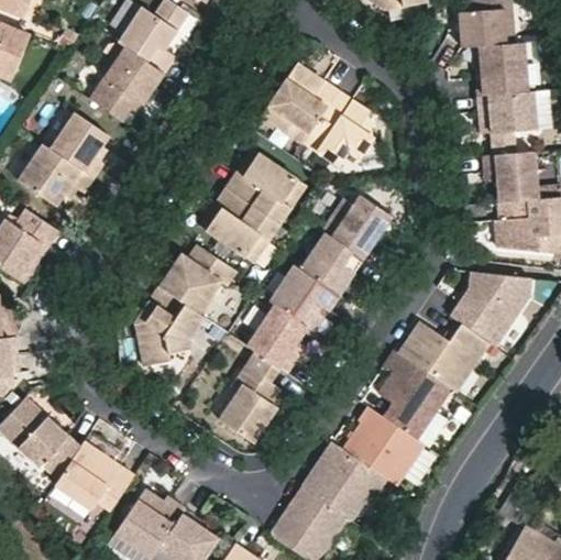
[(0,0),(0,4),(12,10),(15,4),(22,7),(24,0),(0,0)]
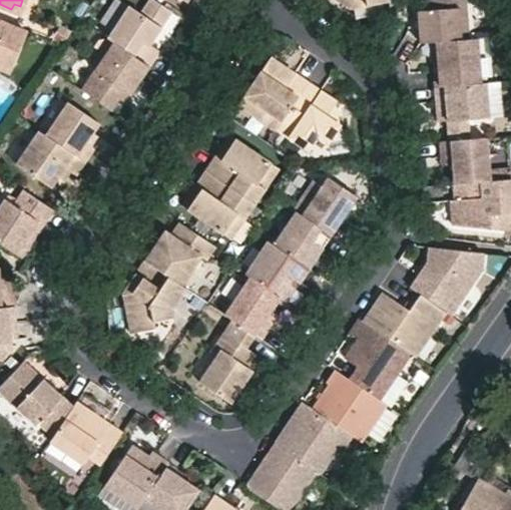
[(170,11),(153,0),(146,0),(138,13),(126,5),(105,37),(106,38),(147,65),(148,66),(158,51),(147,44),(170,11)]
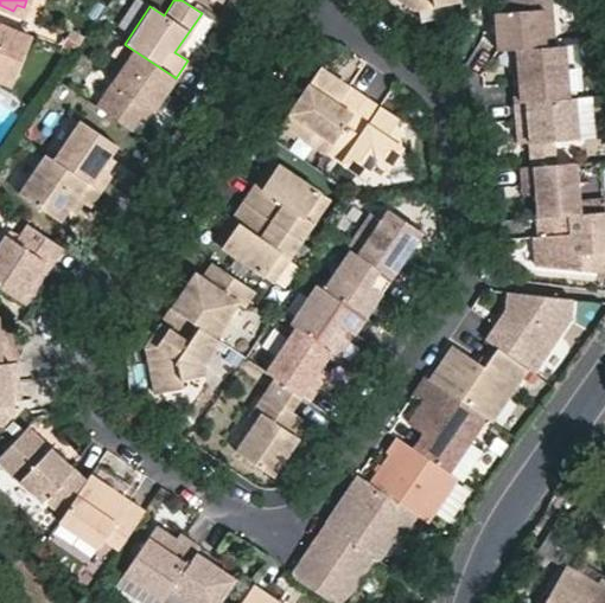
[(399,0),(415,11),(457,2),(457,0),(399,0)]
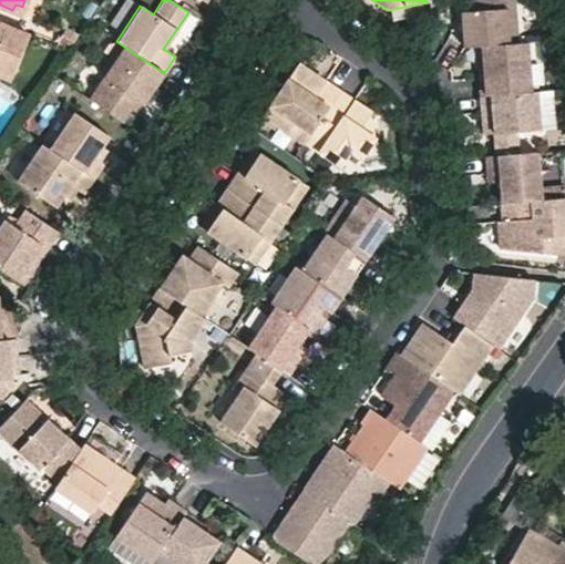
[(517,42),(513,0),(470,0),(472,11),(461,12),(464,48),(475,47),(482,45),(517,42)]
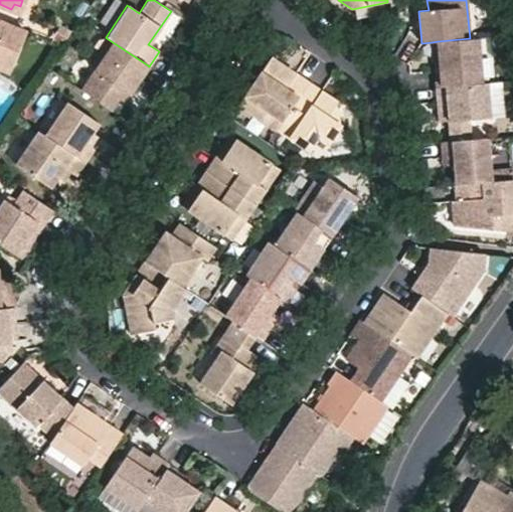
[(0,63),(9,67),(18,45),(2,37),(6,25),(0,22),(0,63)]
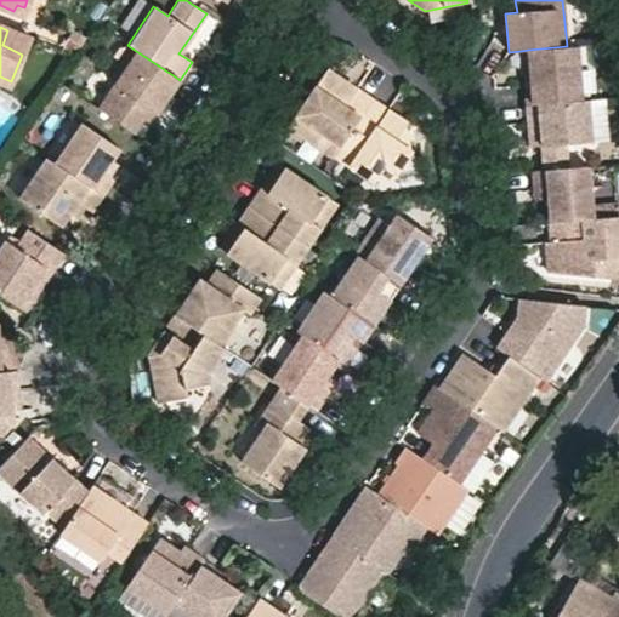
[(29,38),(7,30),(3,45),(22,55),(29,38)]
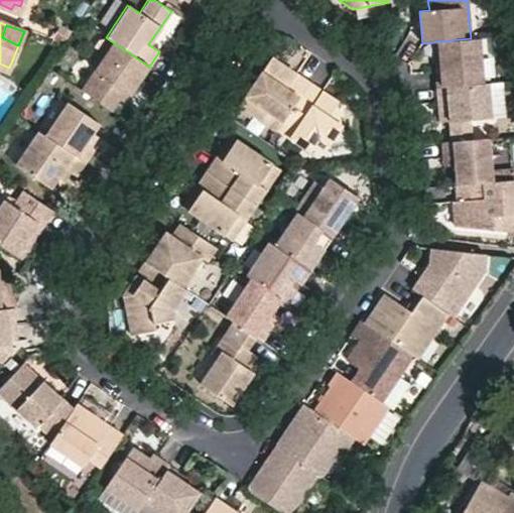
[(435,75),(436,87),(437,87),(484,83),(479,37),(471,38),(438,41),(440,74),(435,75)]
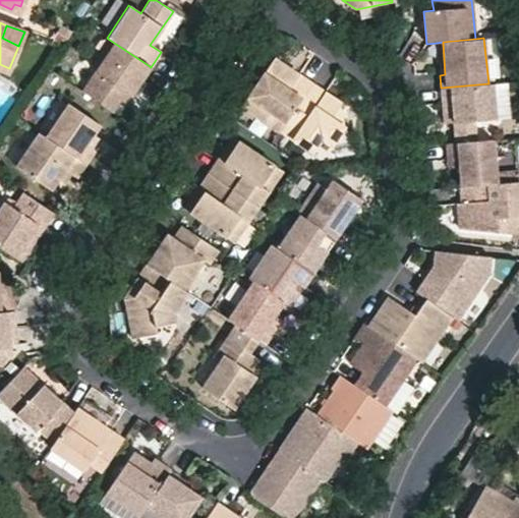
[(150,66),(108,39),(93,62),(95,71),(81,91),(111,111),(120,99),(125,102),(150,66)]
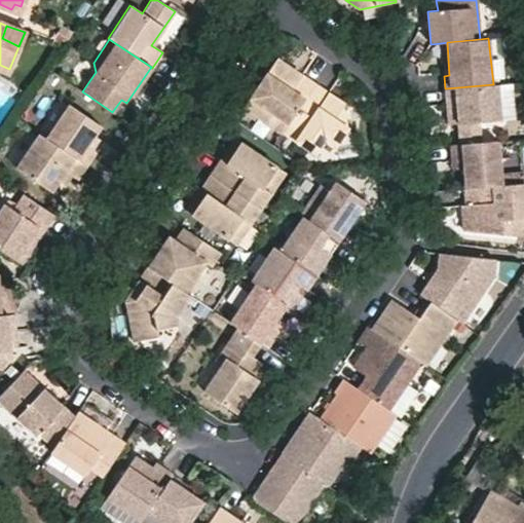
[(447,42),(441,43),(444,76),(449,75),(447,42)]
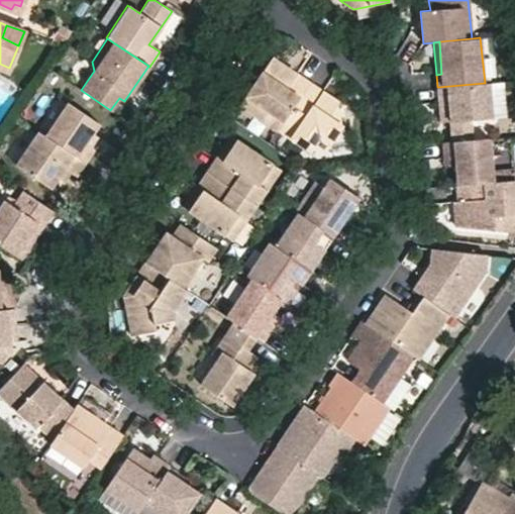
[(312,81),(274,55),(246,94),(261,104),(253,113),(277,129),(278,129),(312,81)]
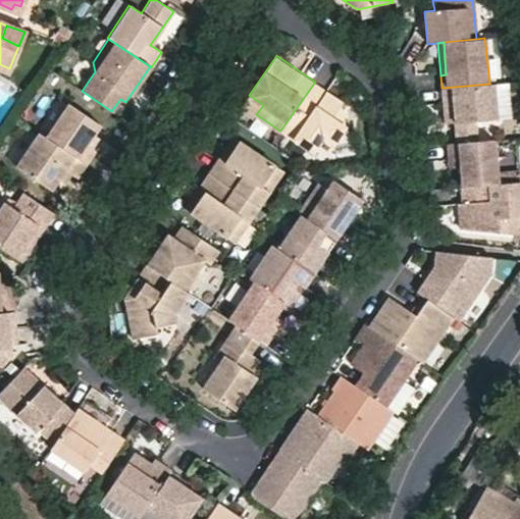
[(0,64),(0,69),(7,73),(9,68),(0,64)]
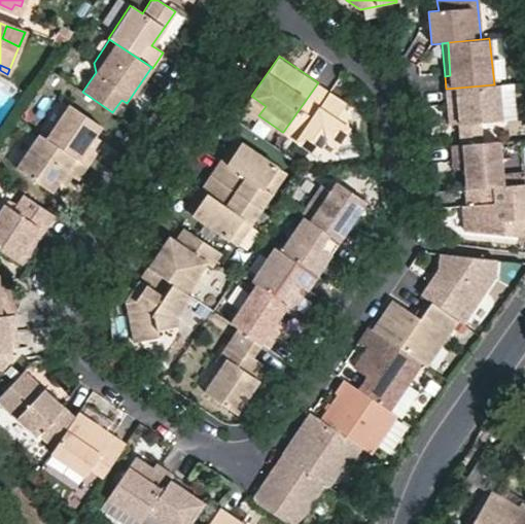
[(347,103),(318,82),(283,132),(315,154),(322,144),(335,153),(354,150),(351,128),(337,117),(347,103)]
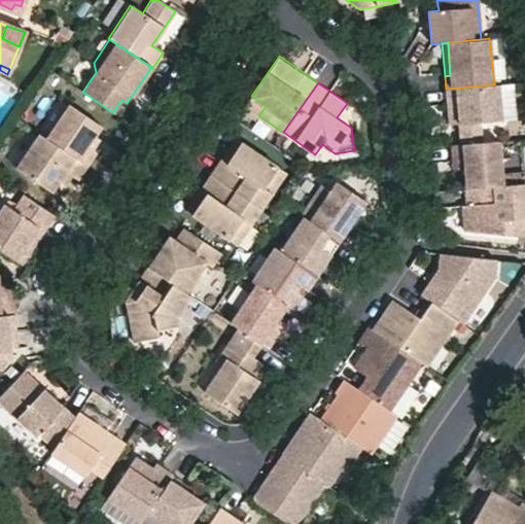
[(494,84),(447,89),(449,107),(458,106),(462,144),(482,143),(480,121),(501,119),(498,83),(494,84)]
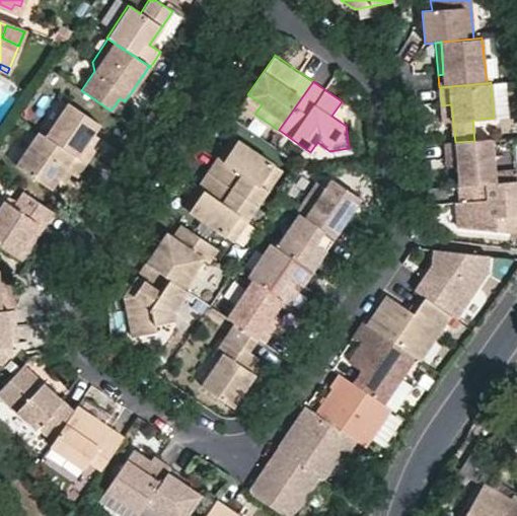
[(262,104),(247,94),(240,103),(254,114),(262,104)]
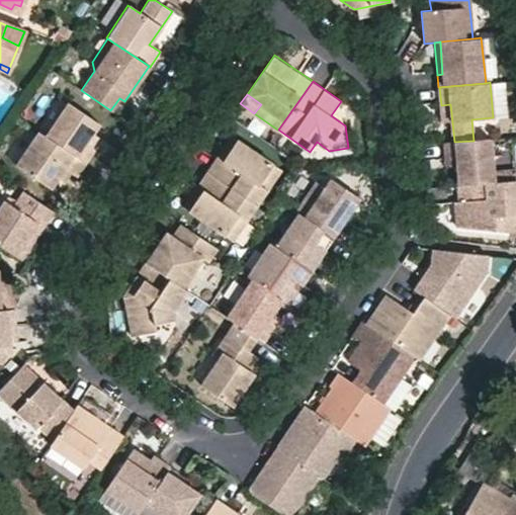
[(69,101),(45,137),(84,163),(94,148),(92,147),(87,144),(95,132),(101,122),(69,101)]
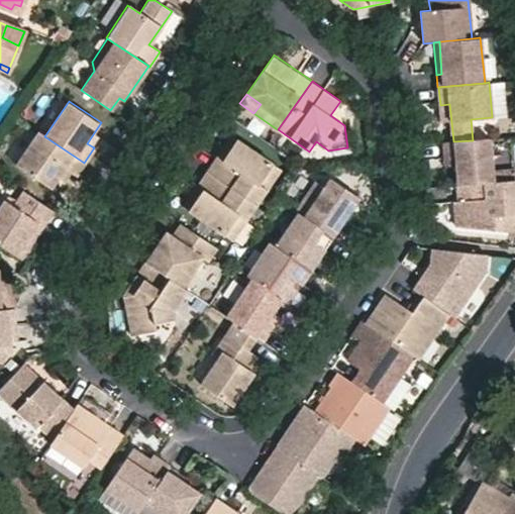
[(451,121),(449,104),(440,105),(441,122),(451,121)]
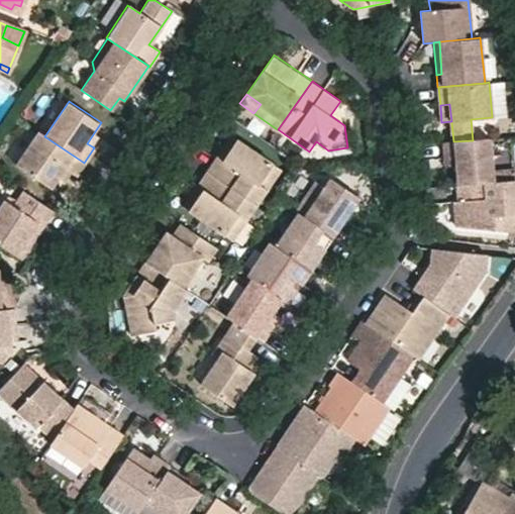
[(44,136),(37,131),(14,165),(49,189),(56,179),(63,169),(69,173),(75,177),(84,163),(44,136)]
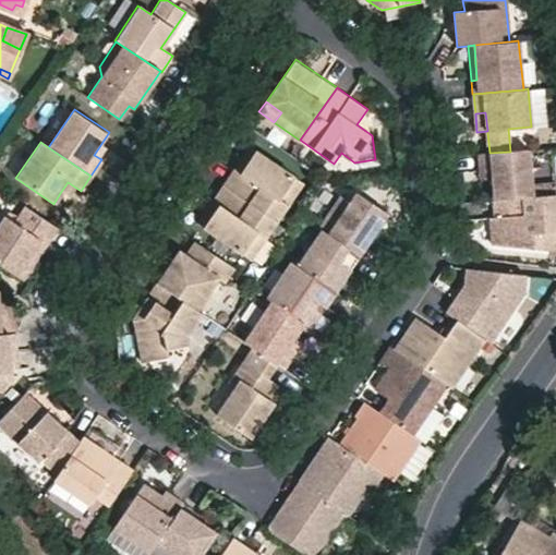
[(107,145),(103,142),(94,155),(99,158),(107,145)]
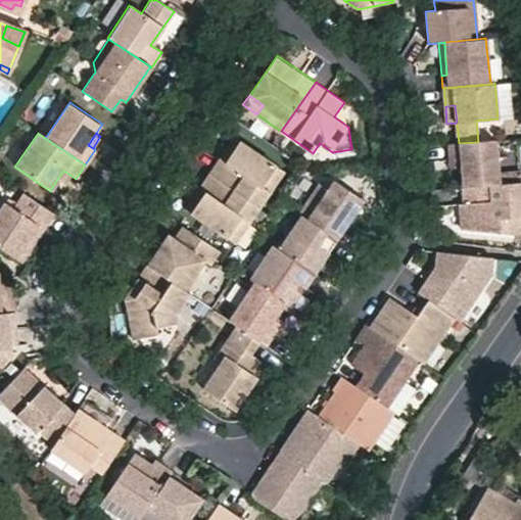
[(500,184),(495,140),(478,142),(459,143),(447,144),(450,162),(460,161),(461,169),(463,187),(486,185),(500,184)]
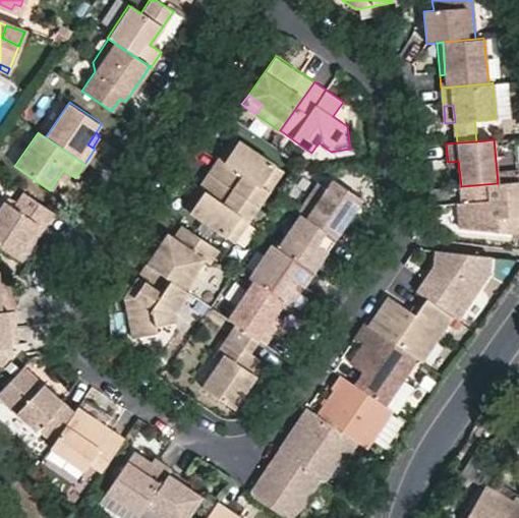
[(234,141),(219,163),(223,166),(238,145),(234,141)]
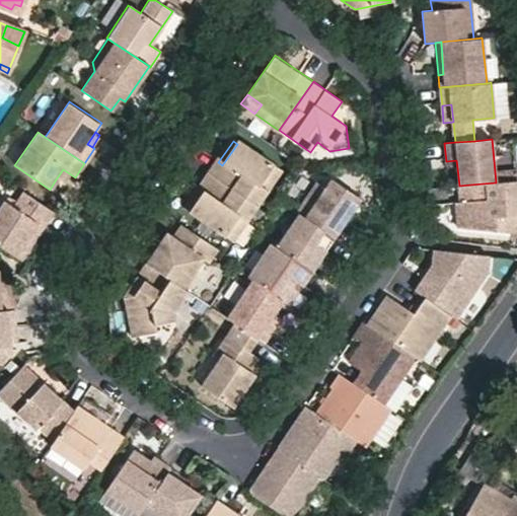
[(218,162),(210,174),(259,208),(268,196),(260,191),(274,168),(237,144),(222,165),(218,162)]
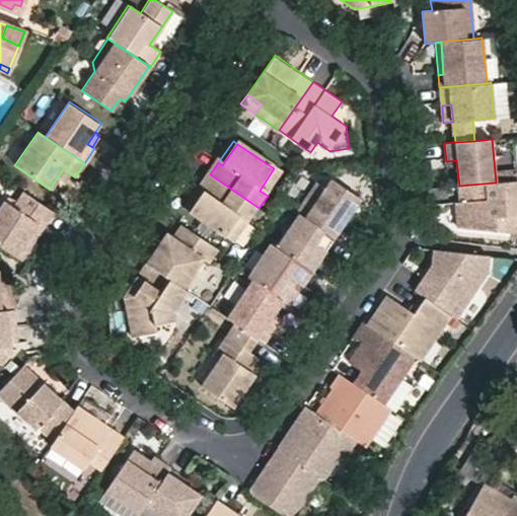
[(260,191),(268,196),(283,174),(274,168),(260,191)]
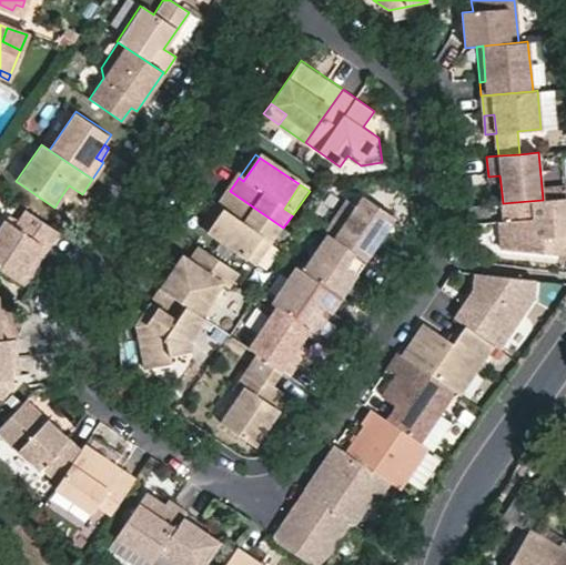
[(76,190),(69,185),(61,197),(68,201),(76,190)]
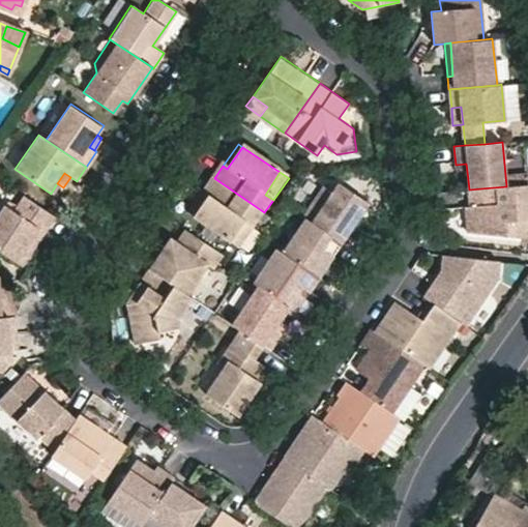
[(264,212),(214,178),(202,197),(207,200),(194,220),(230,245),(244,225),(252,230),(264,212)]
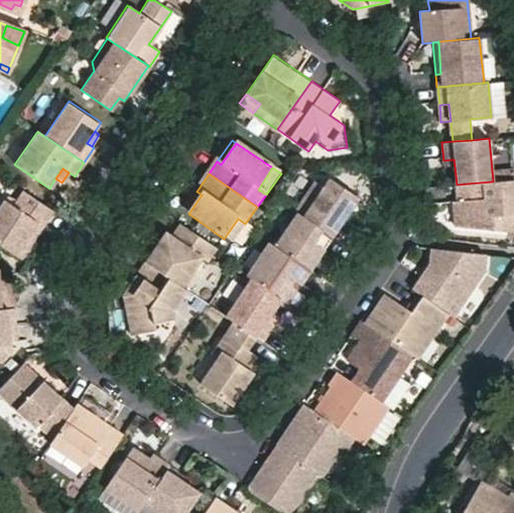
[(513,179),(493,181),(480,182),(481,199),(468,201),(470,227),(513,233),(513,179)]
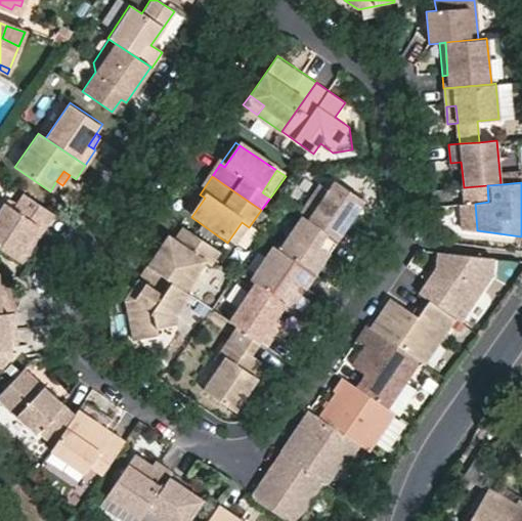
[(366,203),(337,183),(331,191),(321,186),(301,216),(305,219),(340,243),(366,203)]
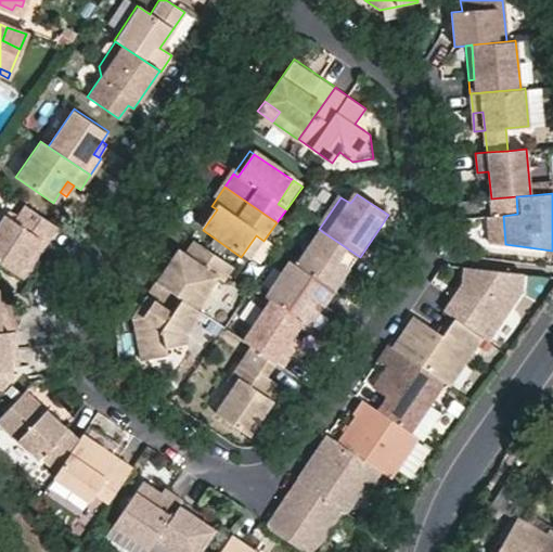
[(55,227),(24,205),(13,221),(2,214),(0,218),(0,264),(20,278),(33,259),(26,254),(37,239),(43,243),(55,227)]
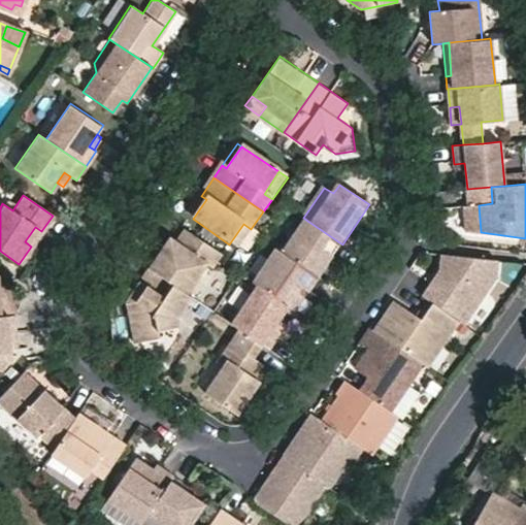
[(206,199),(201,196),(188,216),(193,219),(206,199)]
